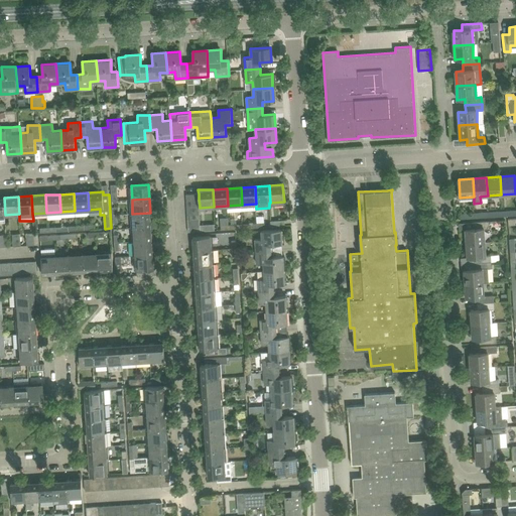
[(132,214),(133,227),(151,226),(150,213),(132,214)]
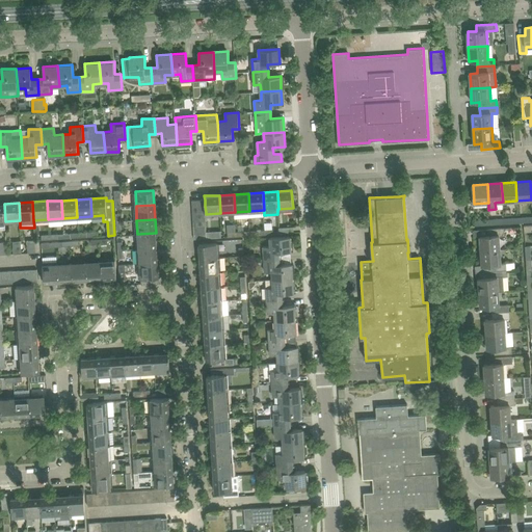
[(480,236),(481,250),(500,249),(499,236),(504,235),(504,229),(486,230),(487,236),(480,236)]
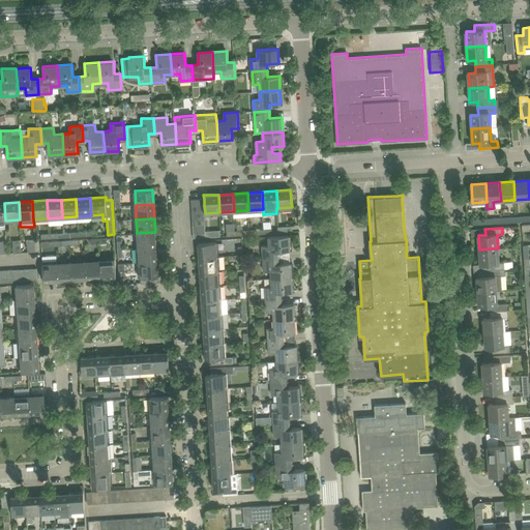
[(137,233),(138,247),(156,246),(155,232),(137,233)]
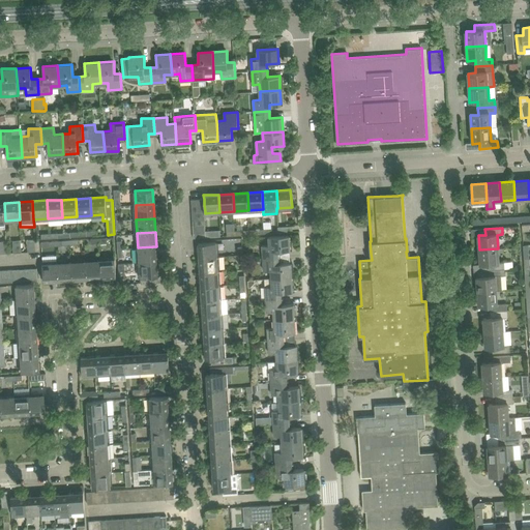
[(262,244),(263,258),(278,257),(278,251),(290,249),(289,235),(269,236),(269,244),(262,244)]
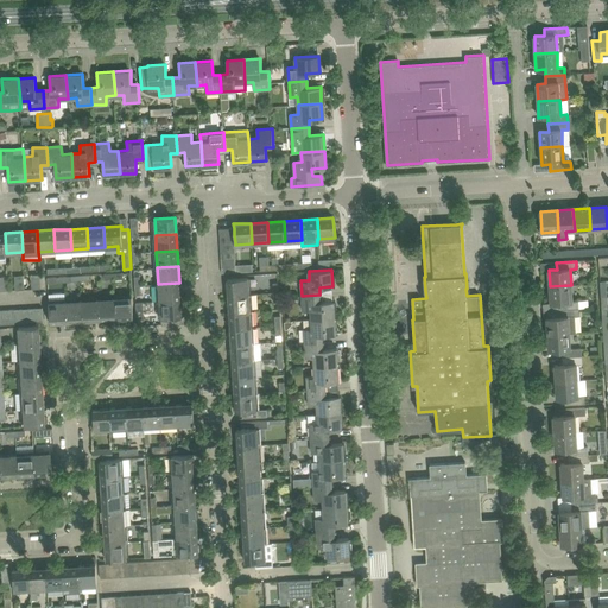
[(31,276),(32,290),(40,289),(40,274),(31,276)]
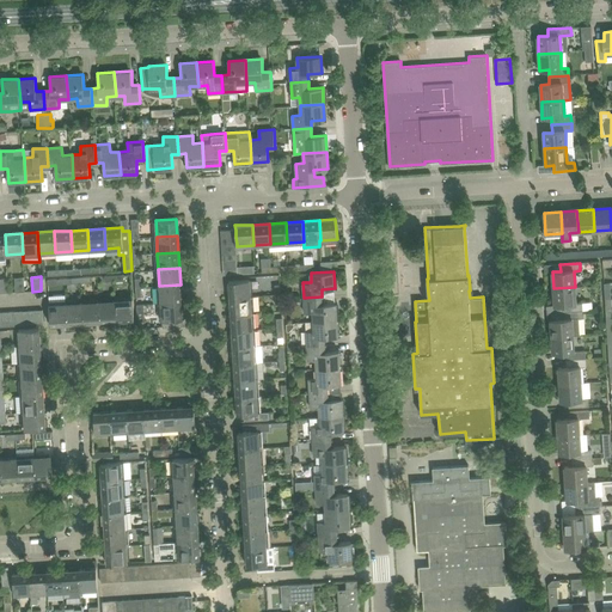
[(14,279),(16,293),(25,292),(24,277),(14,279)]
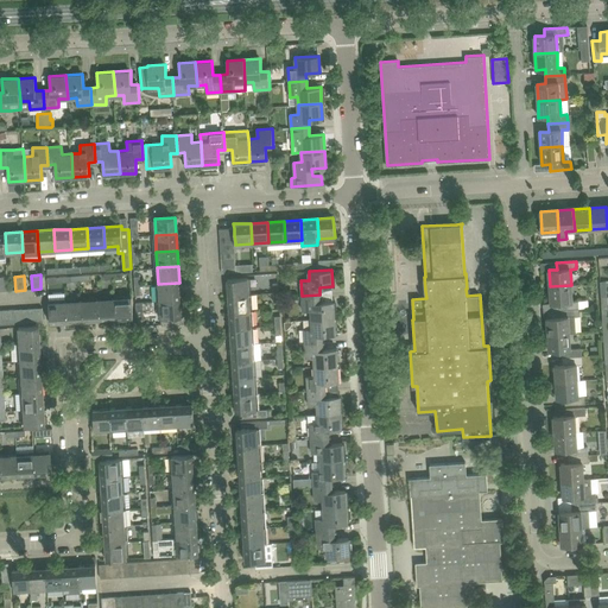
[(228,279),(229,296),(249,295),(248,278),(228,279)]
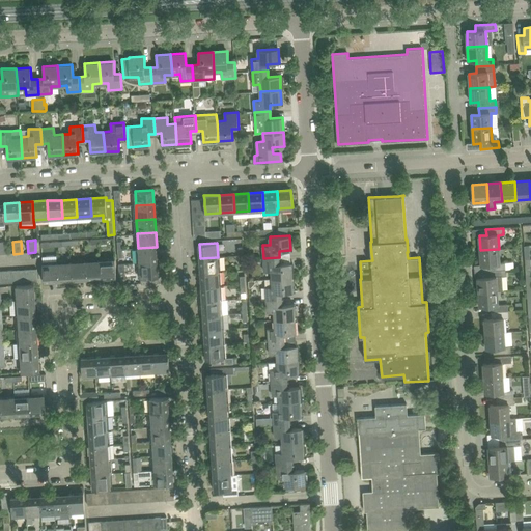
[(138,248),(139,262),(158,261),(157,247),(138,248)]
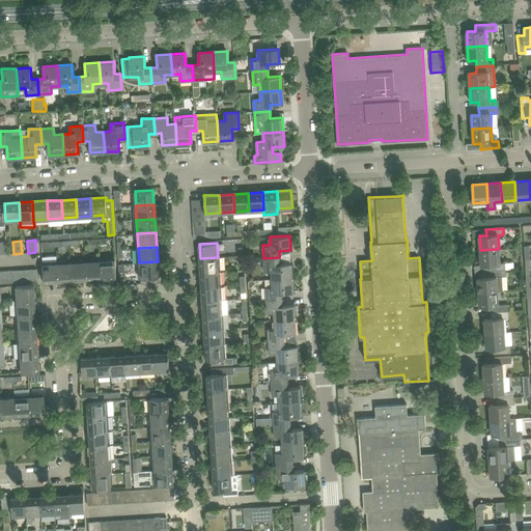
[(488,264),(488,271),(506,270),(505,262),(499,262),(499,249),(480,250),(480,264),(488,264)]
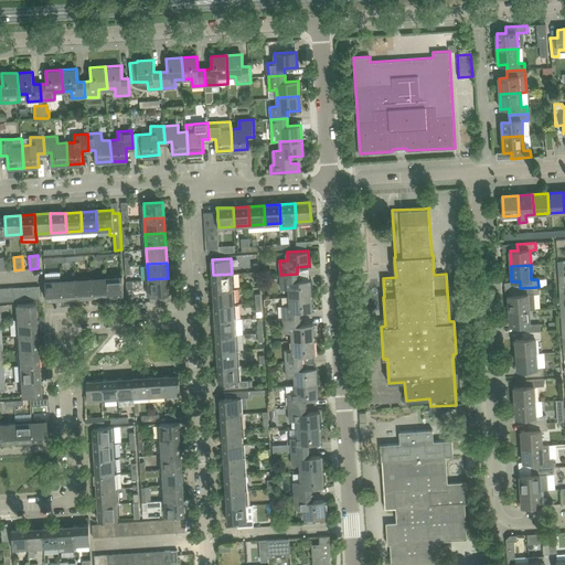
[(213,275),(213,290),(233,289),(232,274),(213,275)]
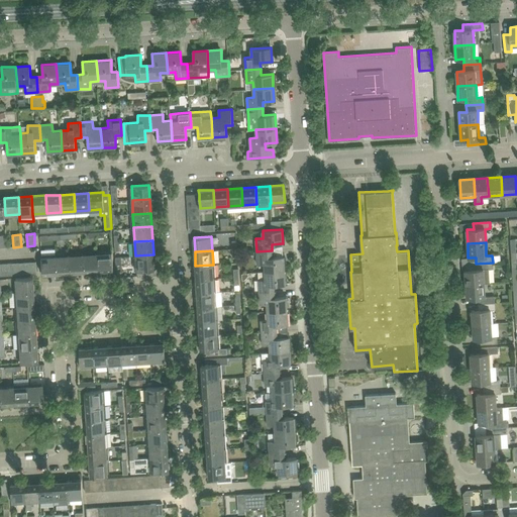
[(265,264),(265,272),(285,270),(284,255),(272,256),(272,250),(256,251),(257,264),(265,264)]
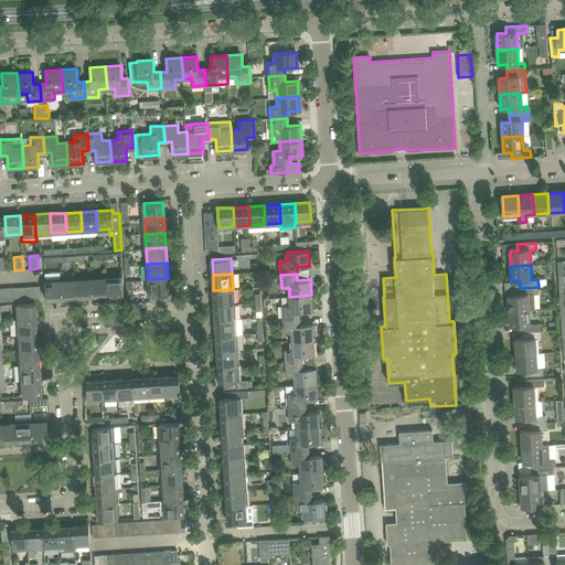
[(123,276),(107,277),(108,296),(124,295),(123,276)]
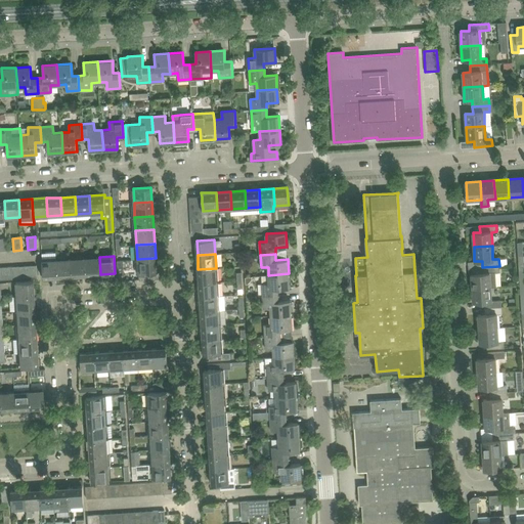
[(99,257),(85,258),(86,275),(100,274),(99,257)]
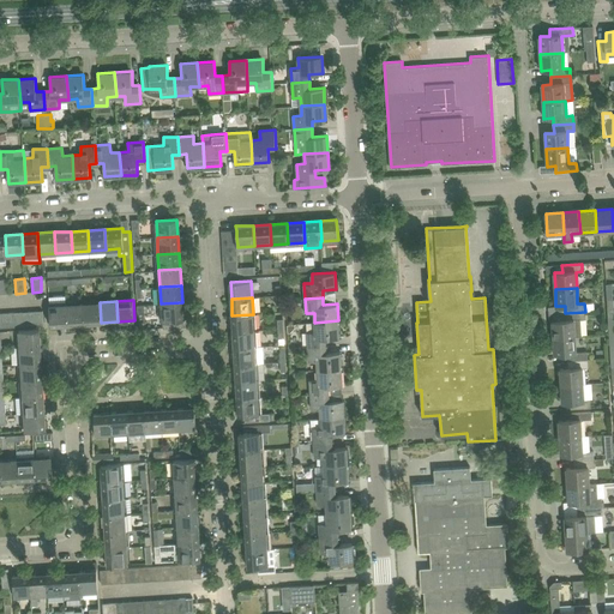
[(100,302),(83,304),(84,324),(101,323),(100,302)]
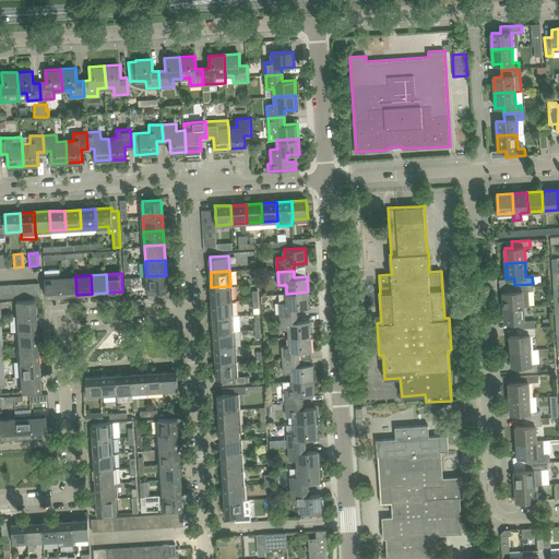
[(166,275),(146,276),(147,292),(149,292),(149,299),(166,298),(166,290),(166,275)]
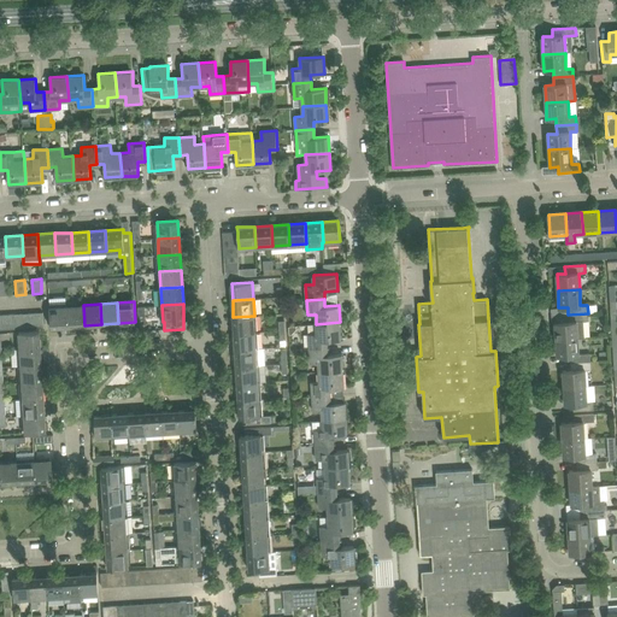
[(83,305),(66,306),(68,327),(84,325),(83,305)]
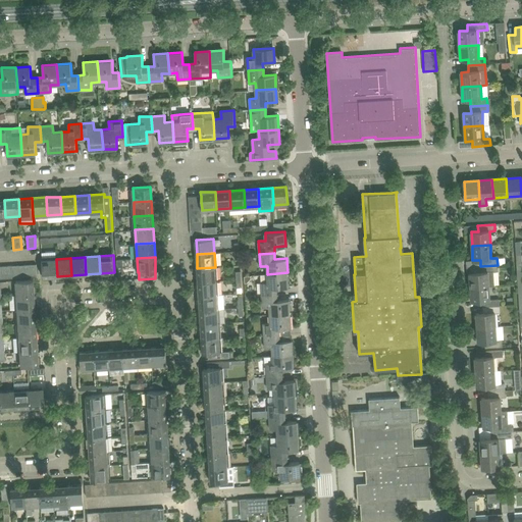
[(57,276),(56,259),(42,259),(43,277),(57,276)]
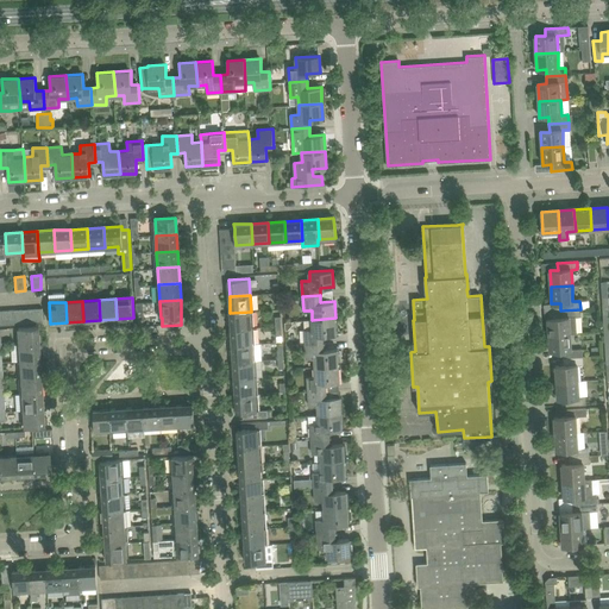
[(547,319),(548,334),(571,333),(577,333),(577,316),(581,316),(581,309),(560,311),(560,318),(547,319)]
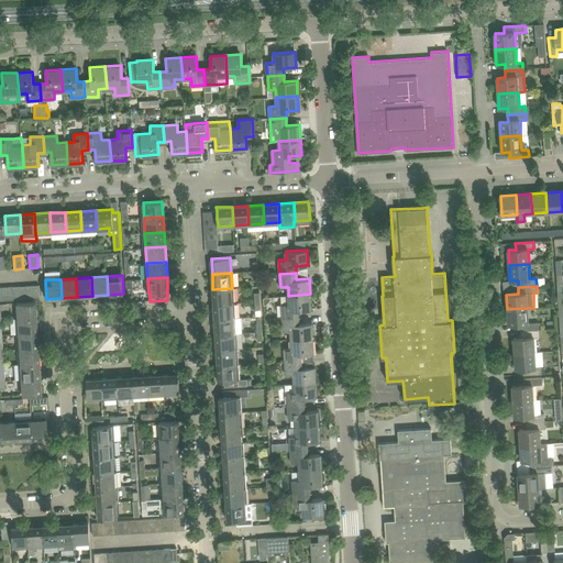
[(212,289),(213,304),(233,302),(232,288),(212,289)]
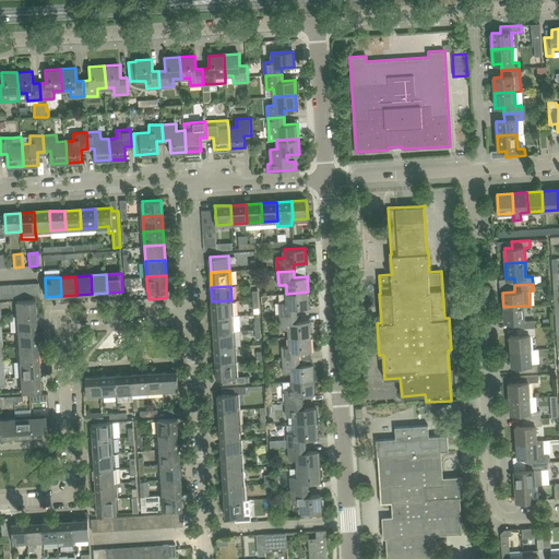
[(278,294),(281,316),(297,314),(296,308),(309,308),(308,292),(286,294),(278,294)]
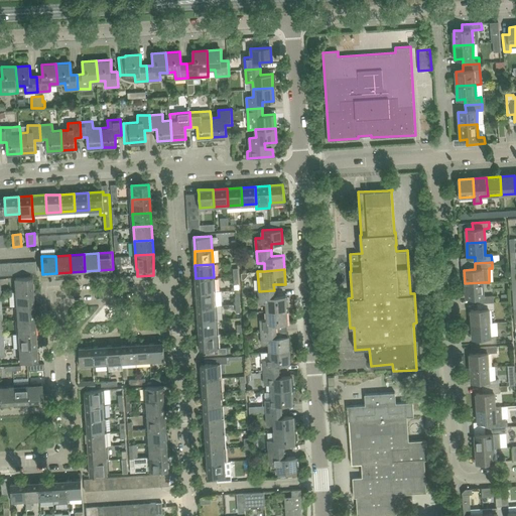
[(16,277),(17,291),(34,290),(33,276),(16,277)]
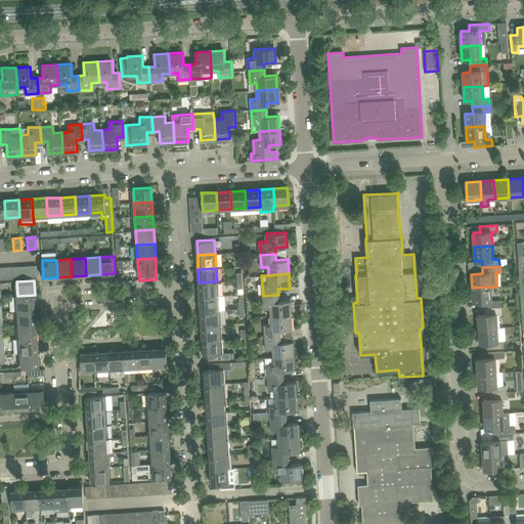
[(199,282),(200,297),(217,296),(217,281),(199,282)]
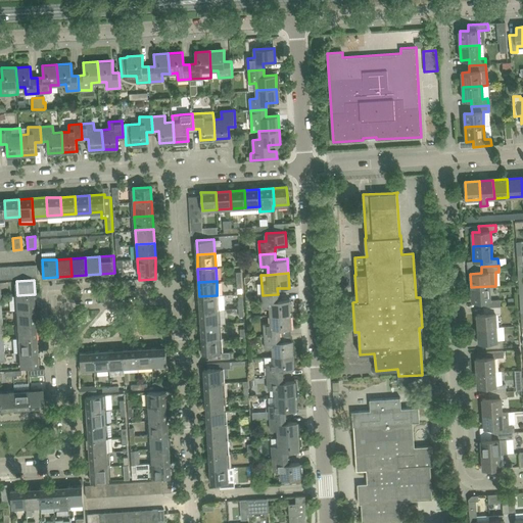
[(483,301),(483,307),(501,306),(501,299),(490,300),(490,286),(471,287),(472,301),(483,301)]
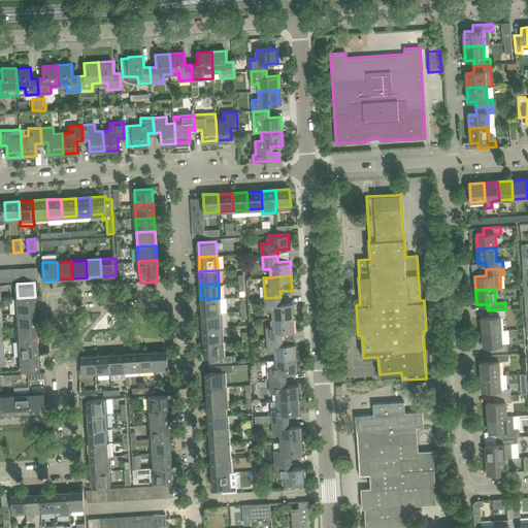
[(18,298),(19,312),(36,311),(35,297),(18,298)]
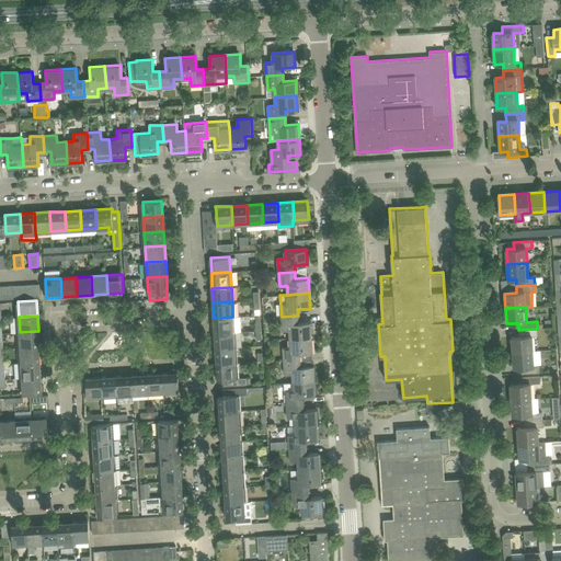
[(289,330),(290,338),(311,336),(310,321),(298,321),(298,316),(282,317),(283,330),(289,330)]
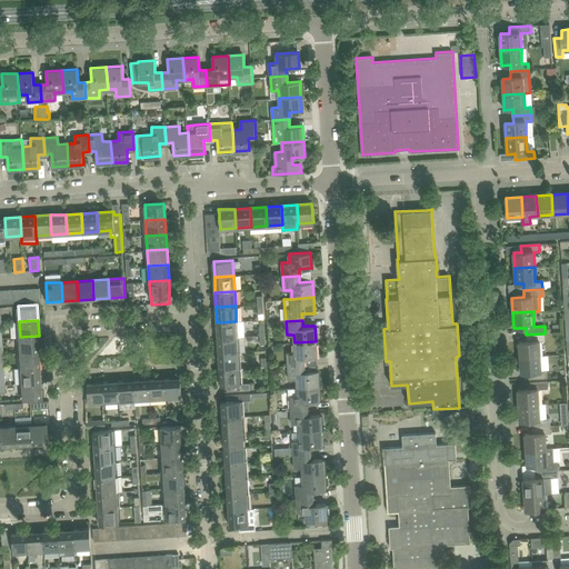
[(236,321),(217,322),(218,338),(237,337),(245,337),(243,321),(236,321)]
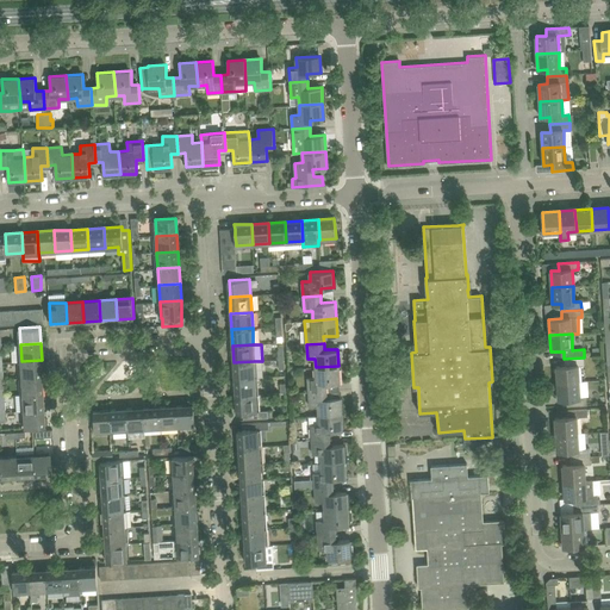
[(556,366),(556,383),(579,381),(578,366),(584,365),(584,358),(564,359),(565,366),(556,366)]
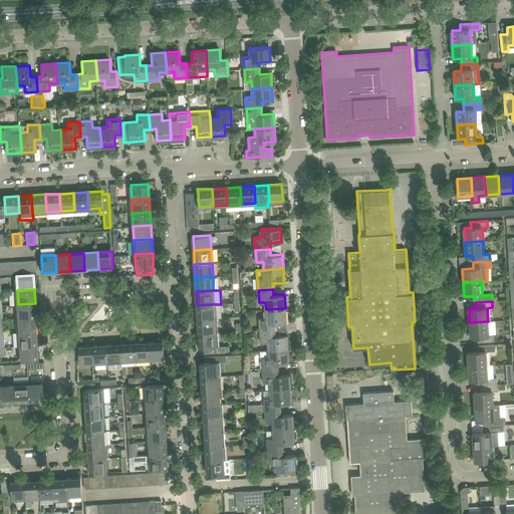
[(18,304),(19,318),(36,317),(35,303),(18,304)]
